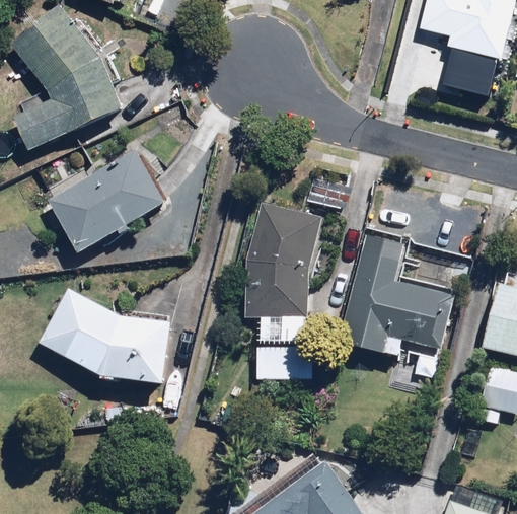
[(501,60),(512,0),(426,0),(422,26),(449,32),(446,50),(501,60)]
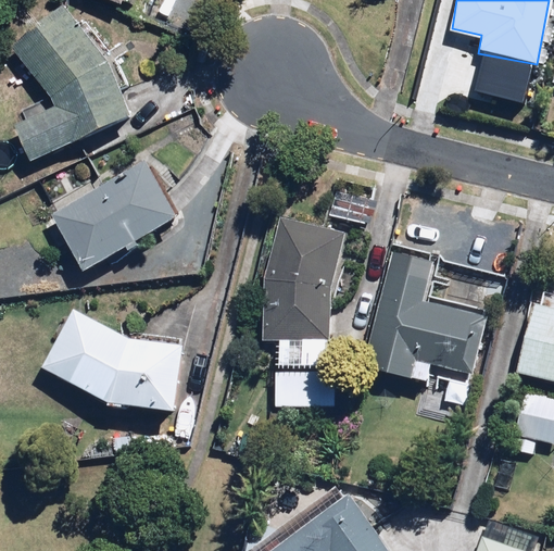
[(121,38),(109,48),(86,19),(78,25),(62,4),(10,45),(57,104),(13,124),(32,163),(131,117),(117,86),(126,82),(115,58),(128,48),(121,38)]
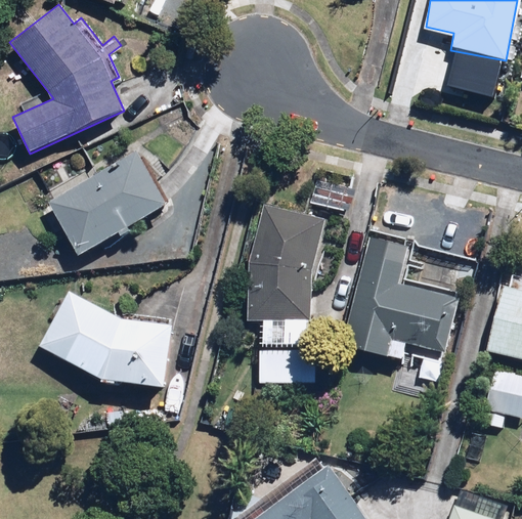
[(169,208),(134,150),(48,202),(82,259),(169,208)]
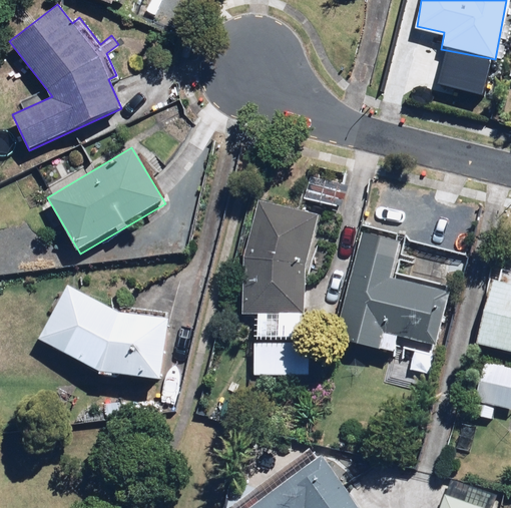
[(296,170),(290,191),(337,205),(343,184),(296,170)]
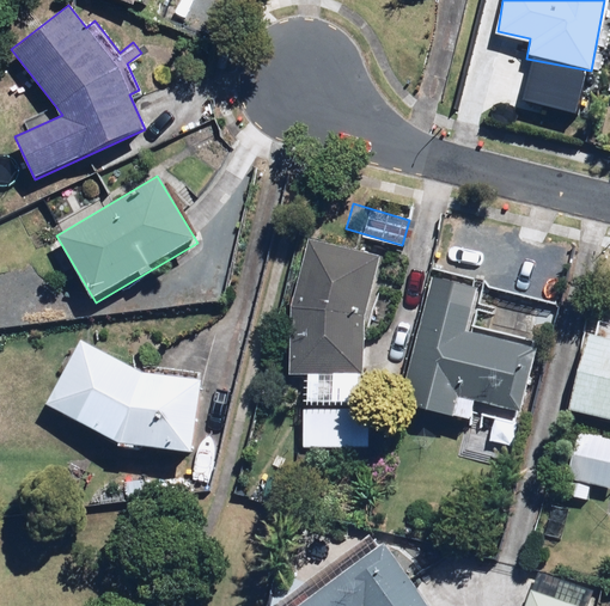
[(303,236),(291,293),(286,383),(304,384),(302,444),(335,445),(336,408),(354,409),(355,379),(361,379),(364,308),(367,310),(379,252),(303,236)]
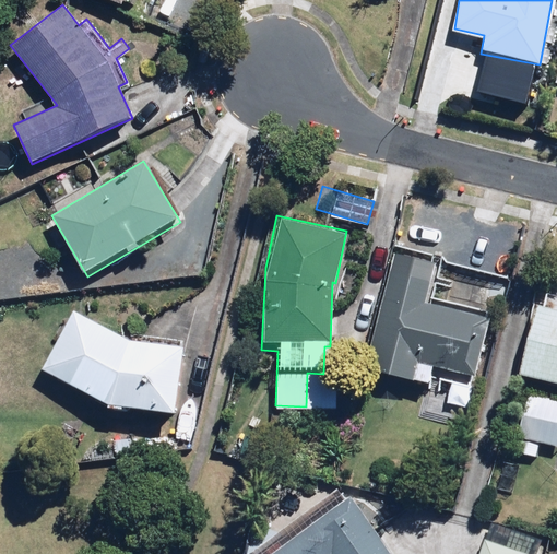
[(434,262),(391,251),(360,372),(429,389),(433,376),(470,386),(488,313),(425,296),(434,262)]
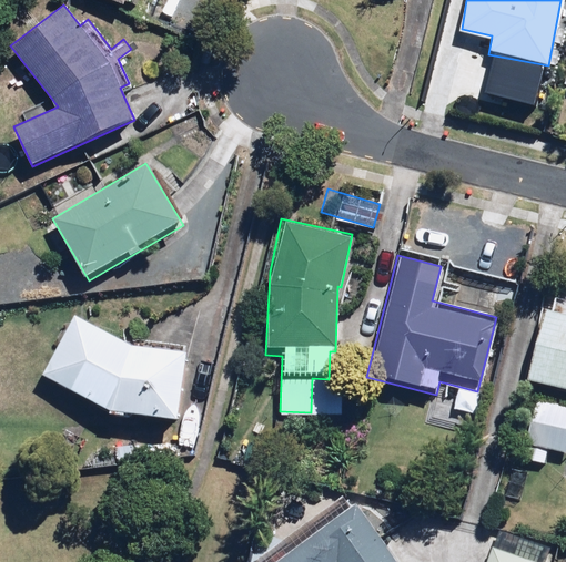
[(565,395),(565,314),(542,309),(524,387),(565,395)]
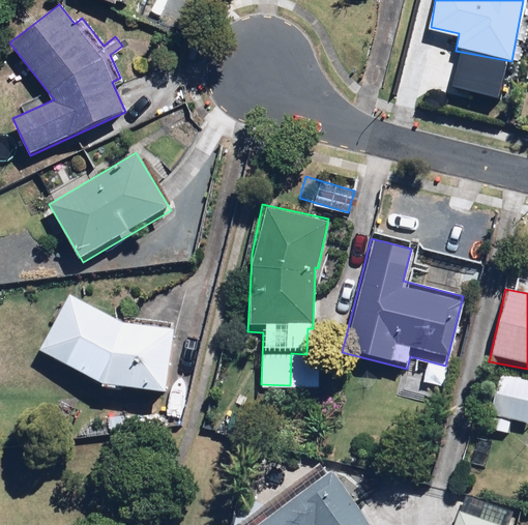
[(69,294),(38,350),(101,385),(166,396),(175,332),(122,325),(69,294)]
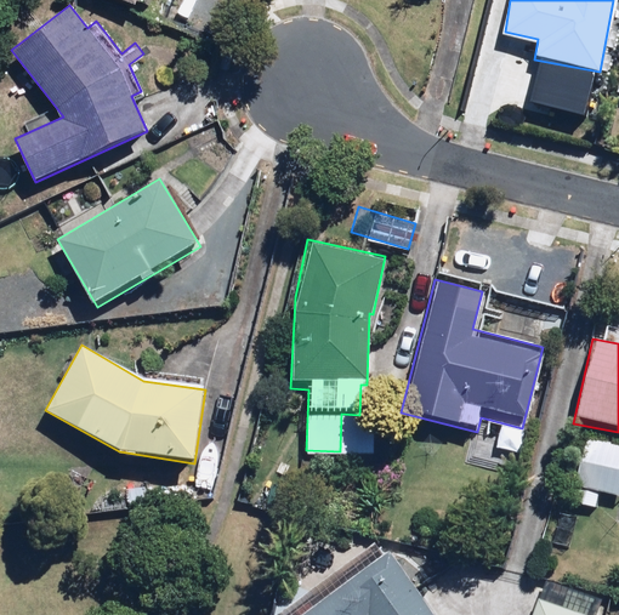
[(618,494),(618,444),(585,434),(571,484),(618,497),(618,494)]
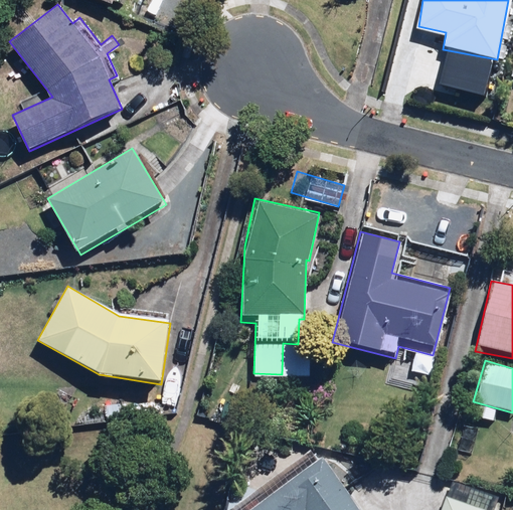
[(360,509),(317,447),(225,509),(360,509)]
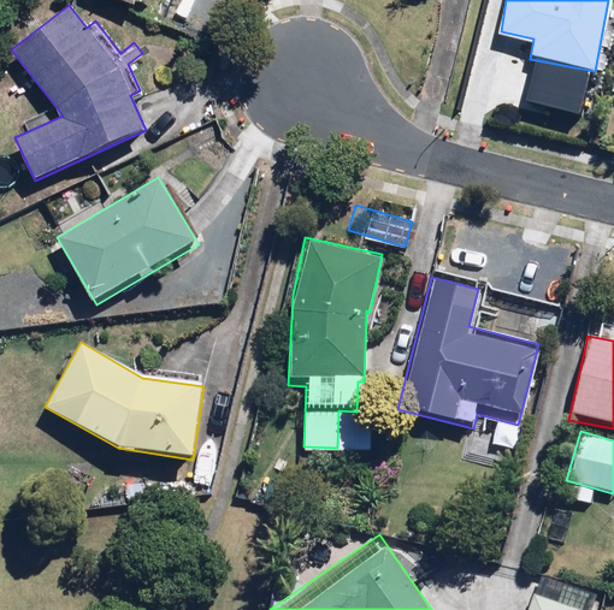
[(585,609),(515,586),(507,609),(585,609)]
